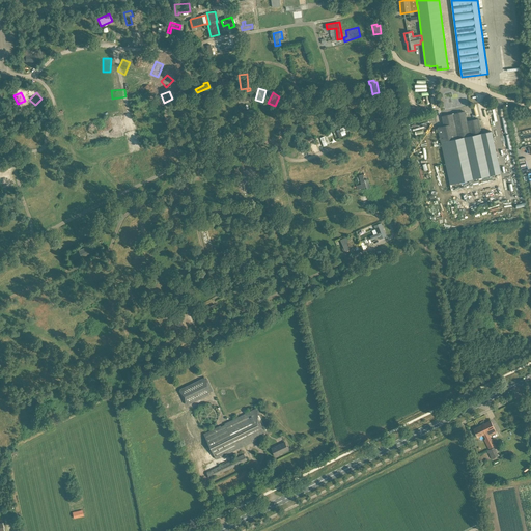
[(240,96),(231,99),(234,109),(243,107),(240,96)]
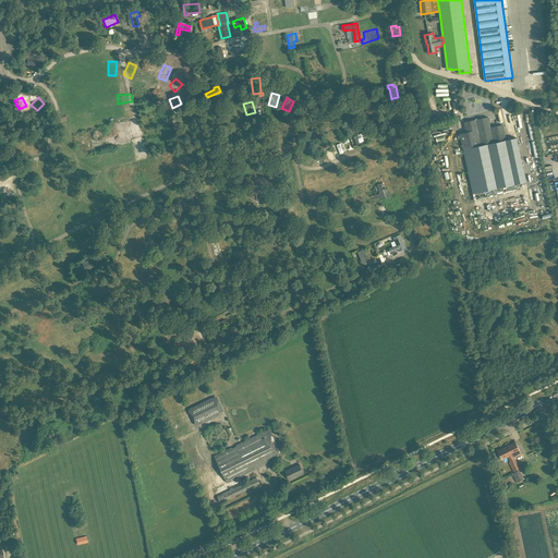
[(81,102),(68,104),(69,112),(82,110),(81,102)]
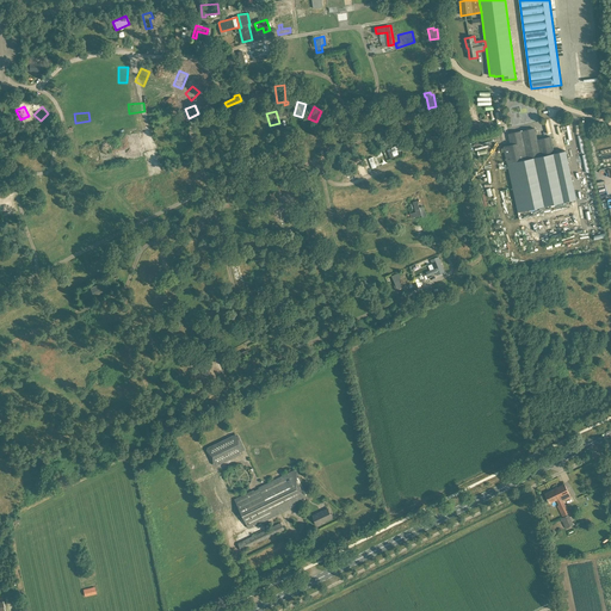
[(254,112),(247,118),(255,129),(264,123),(254,112)]
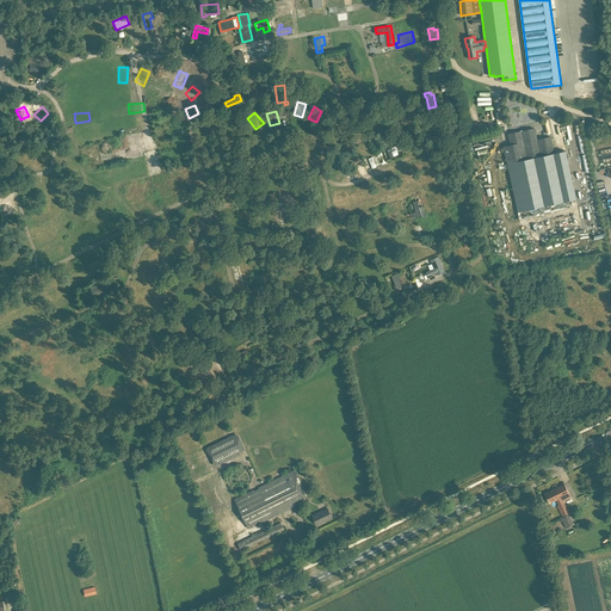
[(334,112),(322,124),(328,131),(340,119),(334,112)]
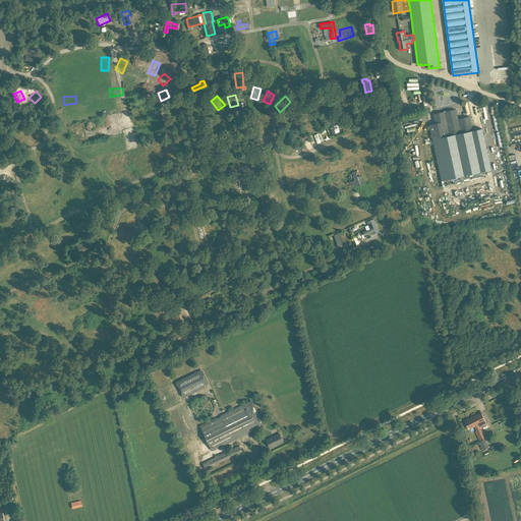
[(127,99),(114,103),(117,111),(129,107),(127,99)]
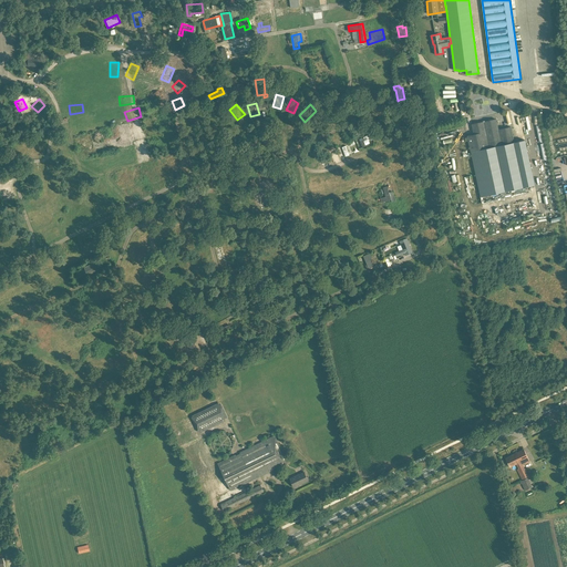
[(191,109),(181,113),(184,121),(194,117),(191,109)]
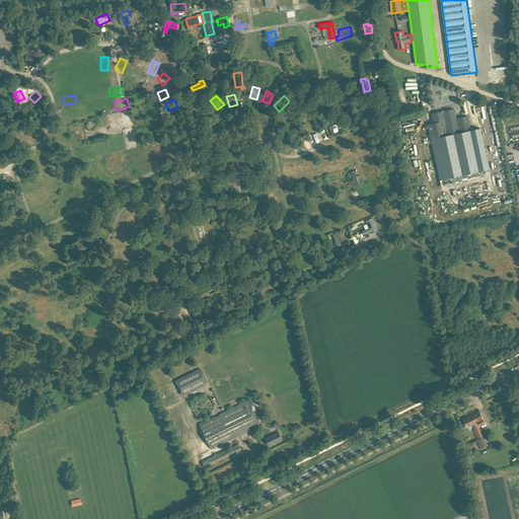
[(200,100),(195,106),(205,116),(210,109),(200,100)]
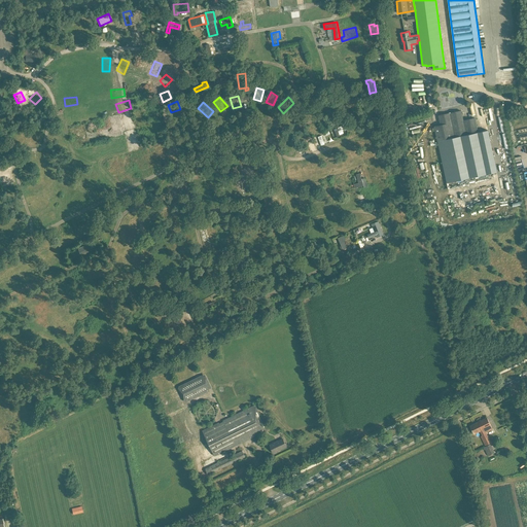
[(45,106),(33,111),(36,119),(48,114),(45,106)]
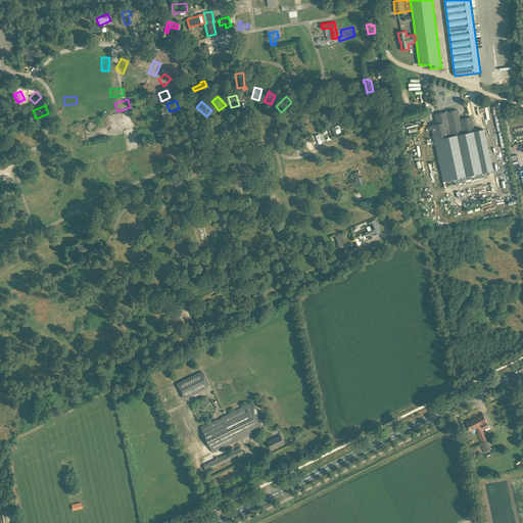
[(371,106),(364,119),(371,123),(378,110),(371,106)]
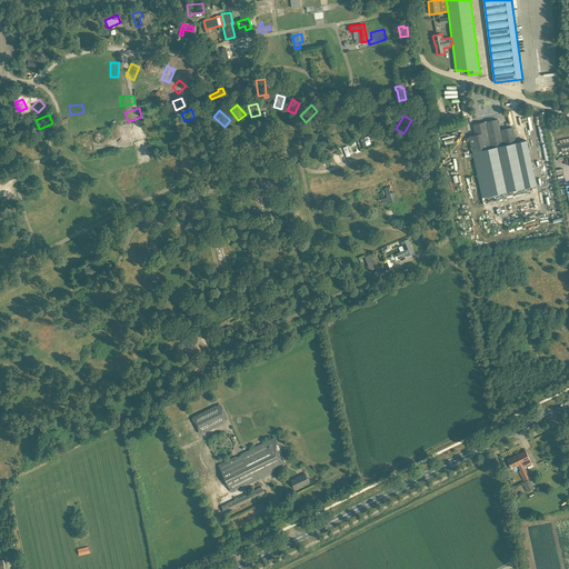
[(86,119),(71,121),(72,130),(86,128),(86,119)]
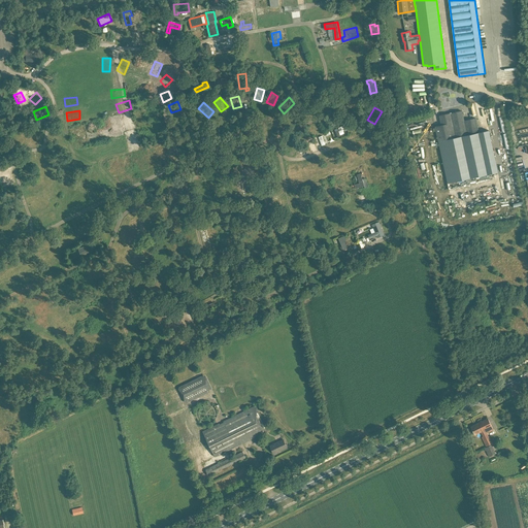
[(435,127),(436,132),(448,183),(498,172),(489,130),(479,133),(475,119),(464,121),(462,110),(452,113),(450,113),(439,116),(441,125),(435,127)]
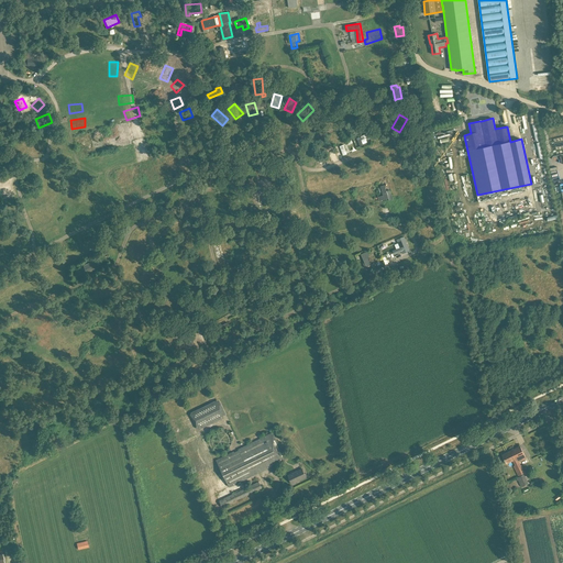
[(367,119),(360,120),(361,135),(370,134),(367,119)]
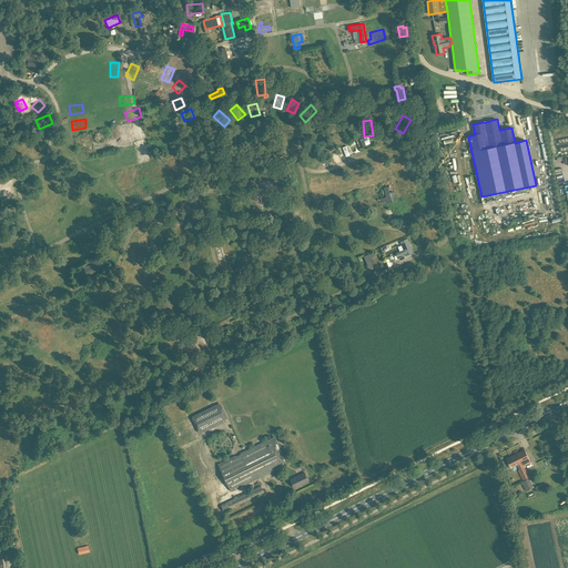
[(142,122),(130,128),(133,135),(146,130),(142,122)]
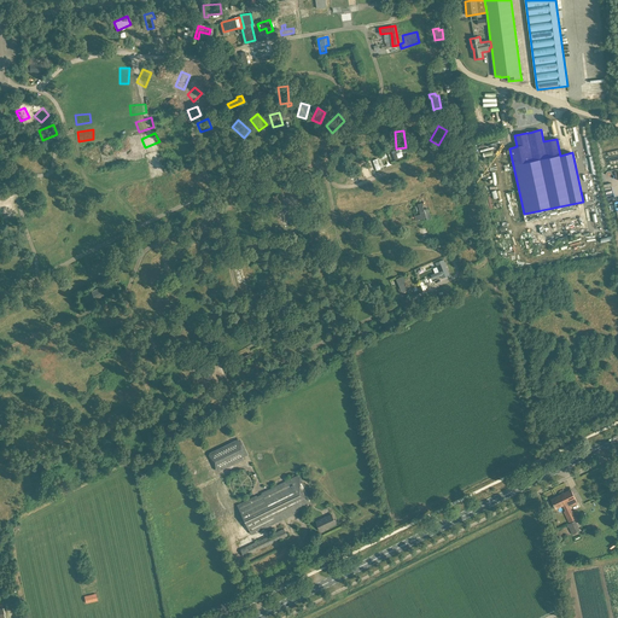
[(349,135),(333,141),(337,150),(353,144),(349,135)]
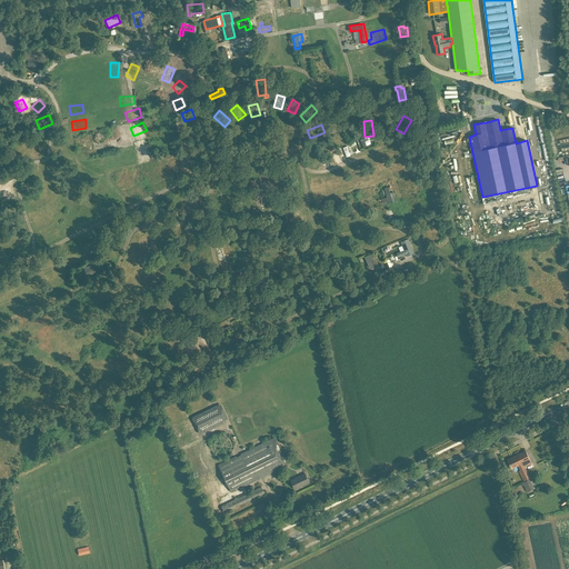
[(356,125),(348,127),(351,142),(360,140),(356,125)]
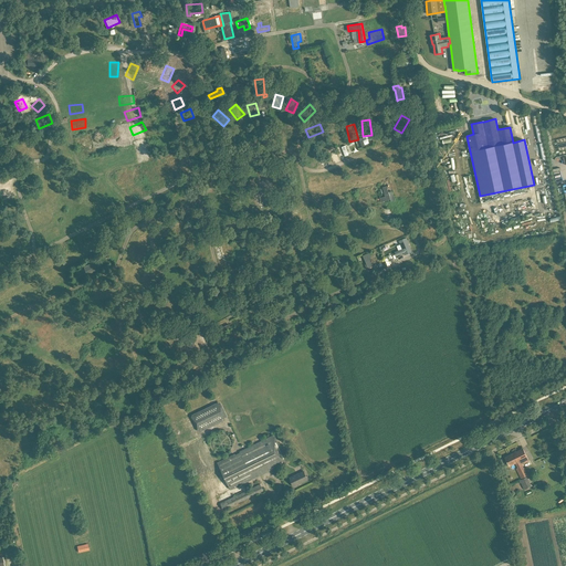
[(194,125),(184,126),(185,135),(195,133),(194,125)]
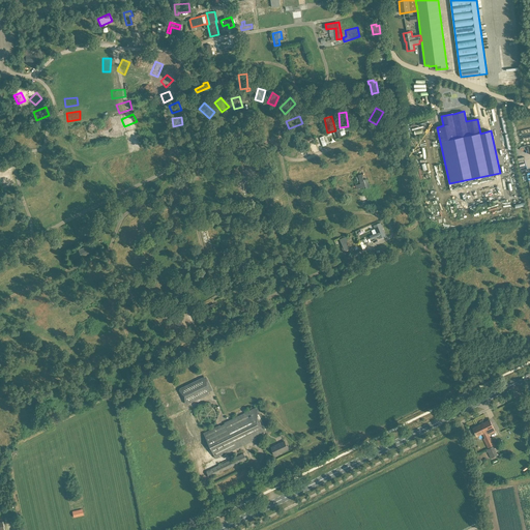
[(318,117),(310,119),(314,133),(321,130),(318,117)]
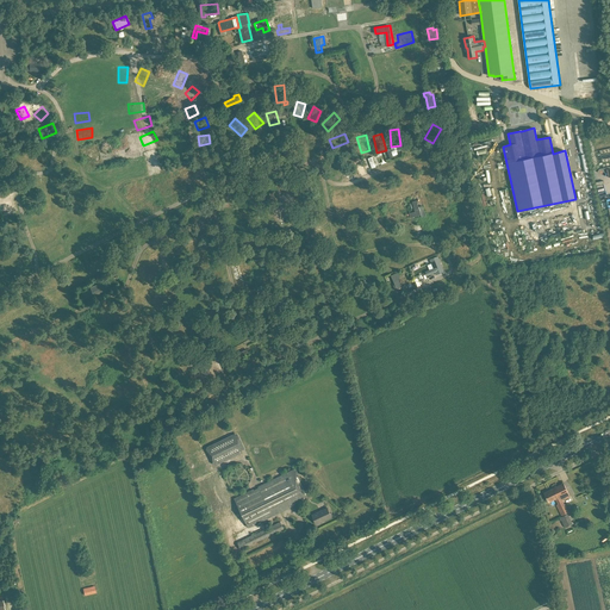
[(472,143),(475,156),(484,154),(483,148),(489,147),(487,139),(472,143)]
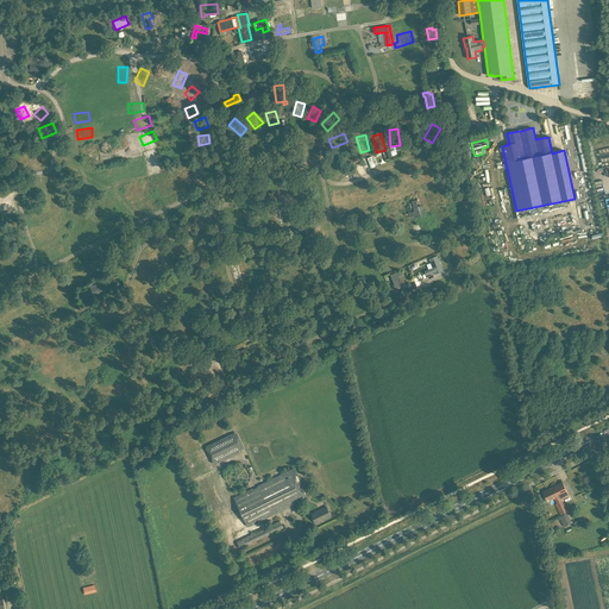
[(168,144),(154,148),(156,156),(170,152),(168,144)]
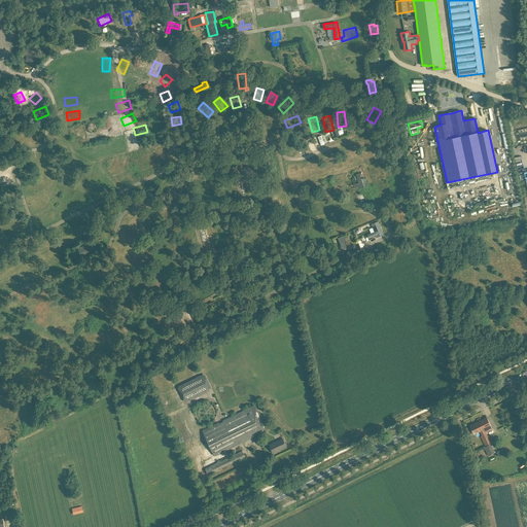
[(380,126),(369,135),(375,141),(385,132),(380,126)]
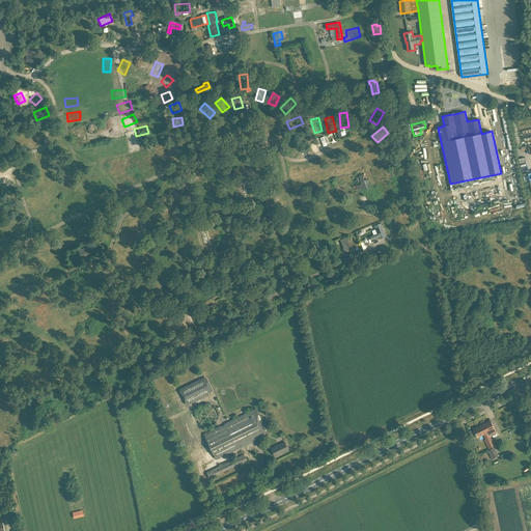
[(530,129),(519,132),(520,137),(523,147),(530,145),(530,129)]
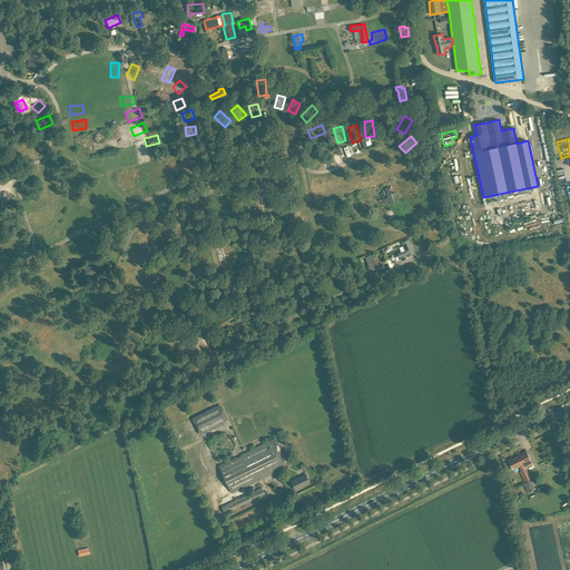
[(185,143),(176,145),(178,154),(188,150),(185,143)]
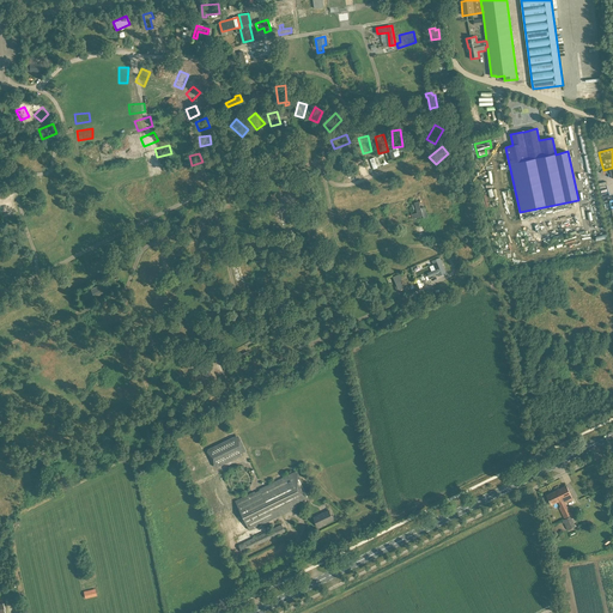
[(347,153),(343,162),(352,168),(357,161),(347,153)]
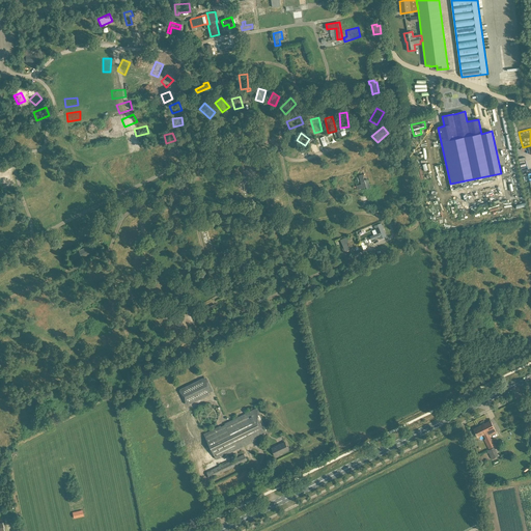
[(216,134),(205,137),(208,145),(219,141),(216,134)]
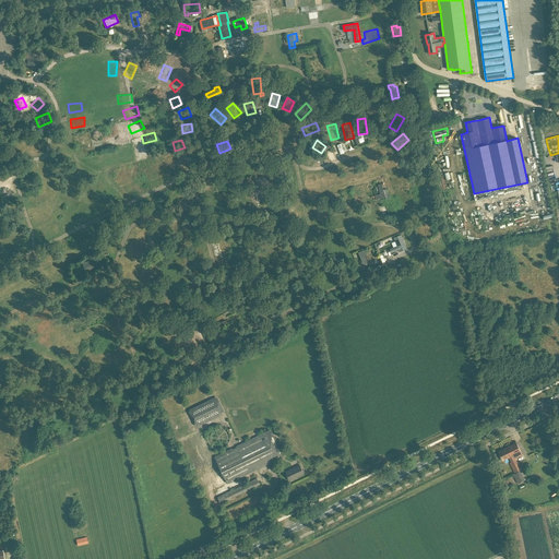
[(298,141),(292,145),(297,155),(305,151),(298,141)]
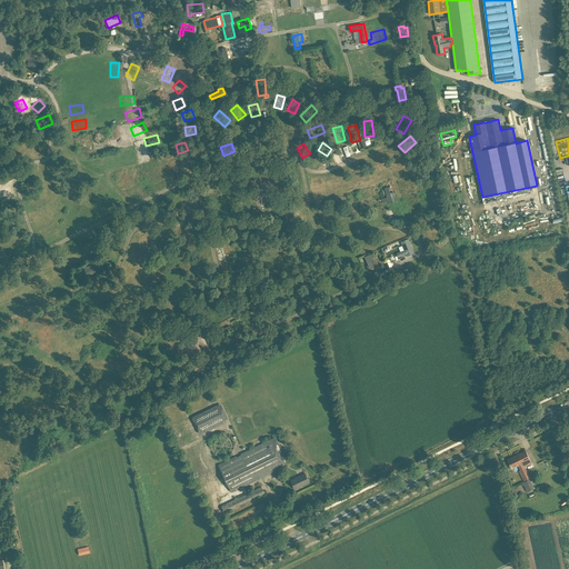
[(15,148),(7,151),(10,160),(18,158),(15,148)]
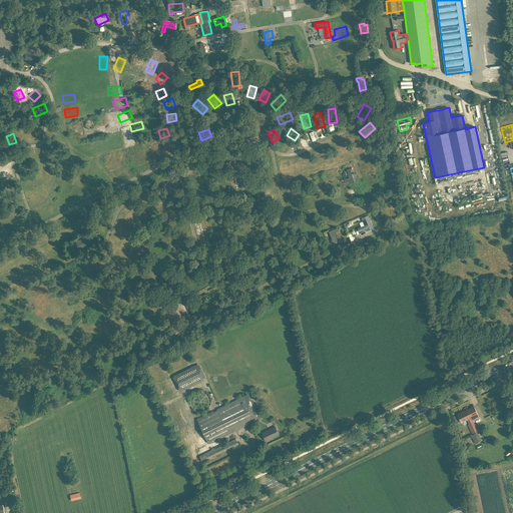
[(81,134),(69,136),(70,145),(82,143),(81,134)]
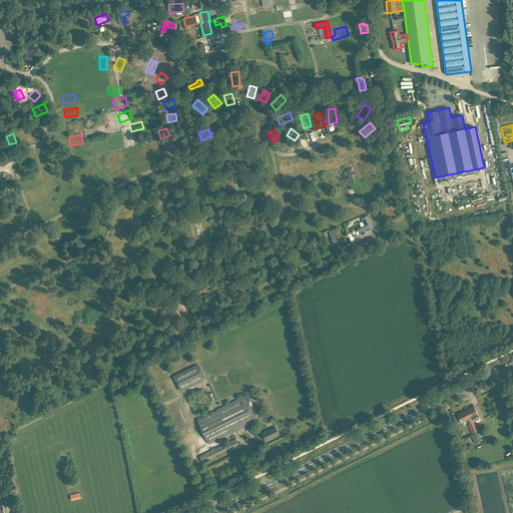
[(192,134),(184,134),(186,143),(193,143),(192,134)]
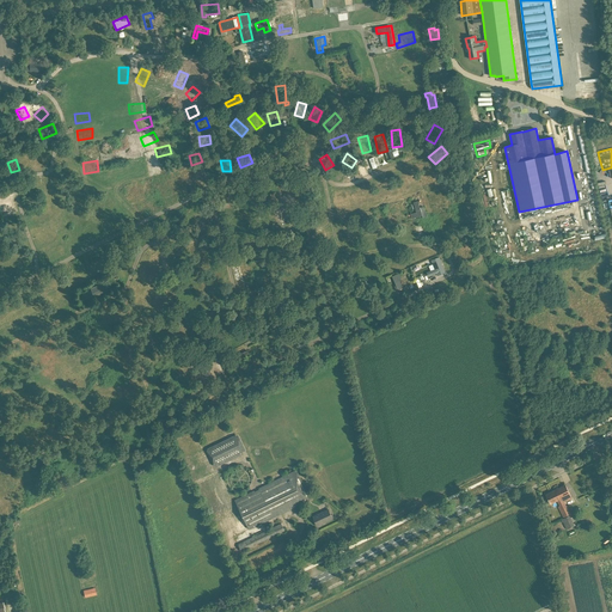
[(289,161),(286,173),(294,176),(299,164),(289,161)]
